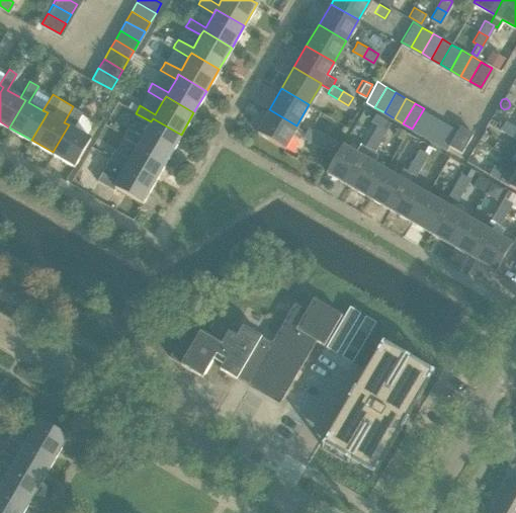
[(69,124),(53,152),(74,164),(90,138),(72,127),(82,111),(73,106),(64,122),(69,124)]
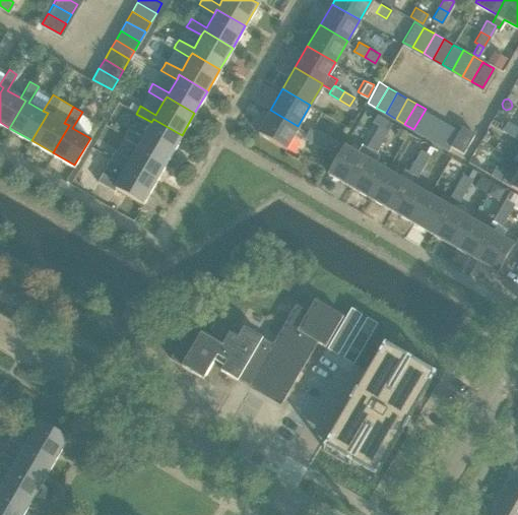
[(423,134),(435,114),(426,109),(413,129),(423,134)]
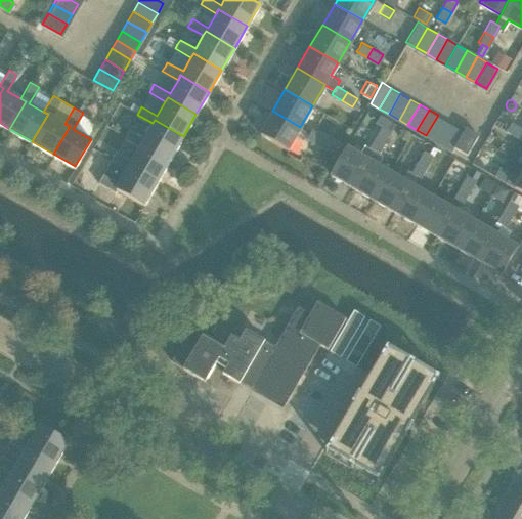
[(288,148),(300,127),(272,111),(260,132),(288,148)]
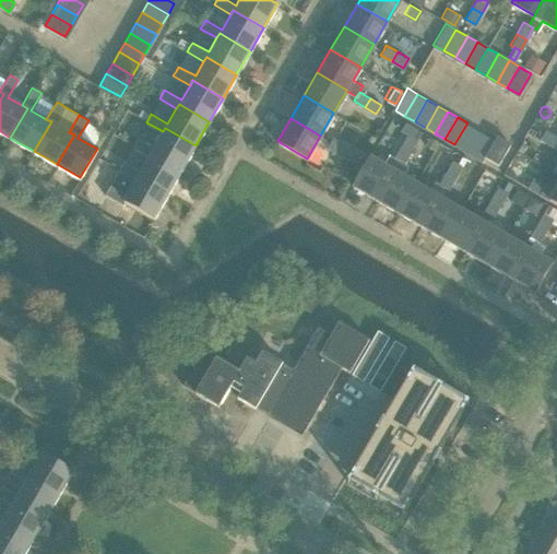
[(406,120),(401,129),(406,132),(412,136),(417,127),(416,126),(407,120),(406,120)]
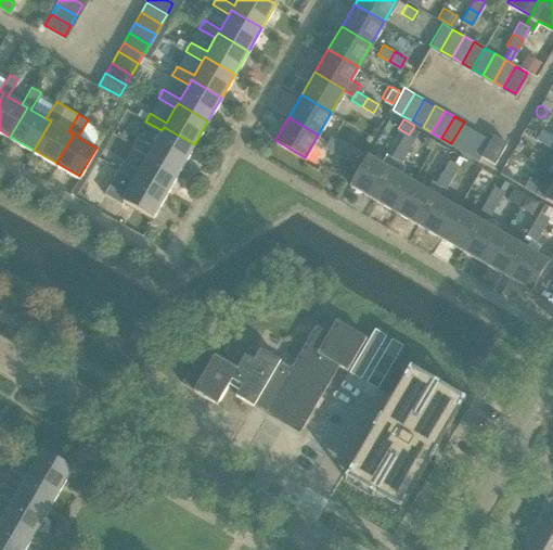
[(461,149),(473,127),(464,122),(451,143),(461,149)]
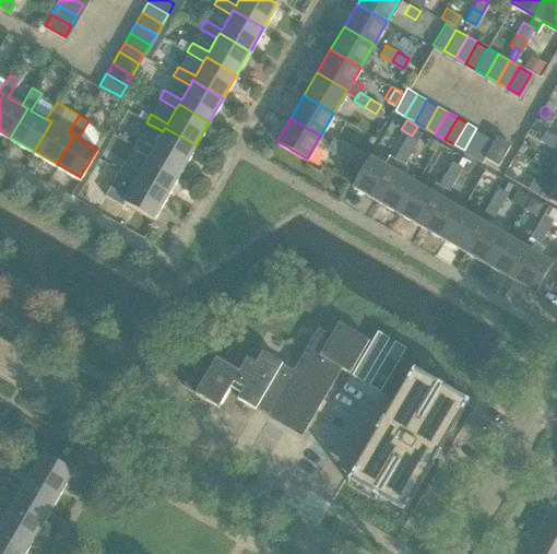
[(134,141),(132,146),(149,155),(152,151),(182,168),(196,145),(165,128),(163,131),(154,146),(138,137),(134,141)]
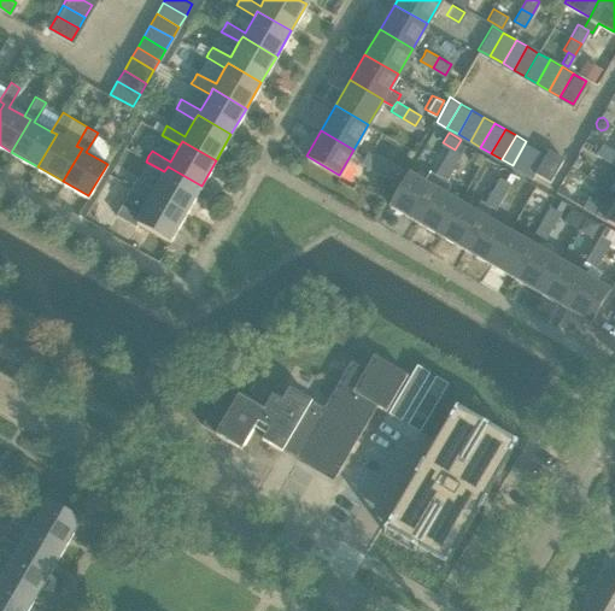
[(522,171),(536,147),(526,141),(513,165),(522,171)]
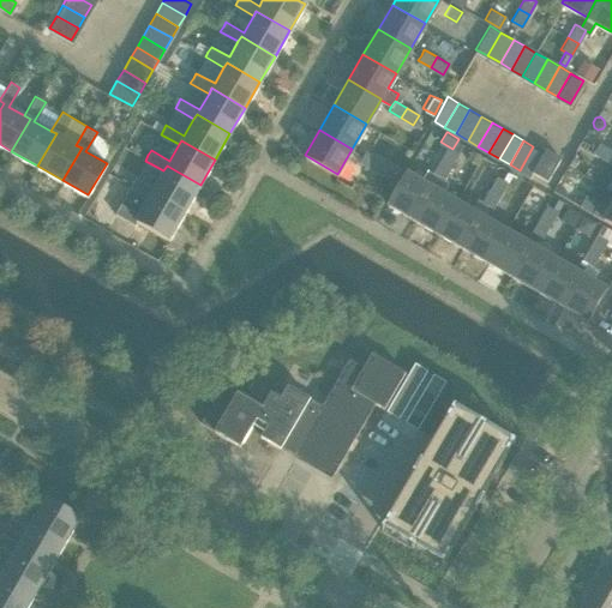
[(611,146),(600,140),(594,150),(607,157),(611,148),(611,146)]
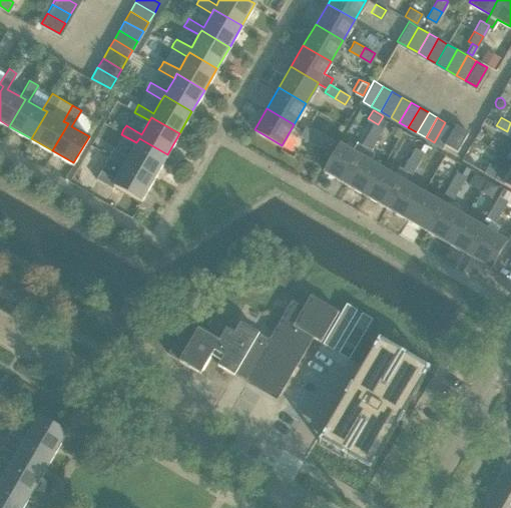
[(373,121),(366,133),(375,138),(382,126),(378,124),(373,121)]
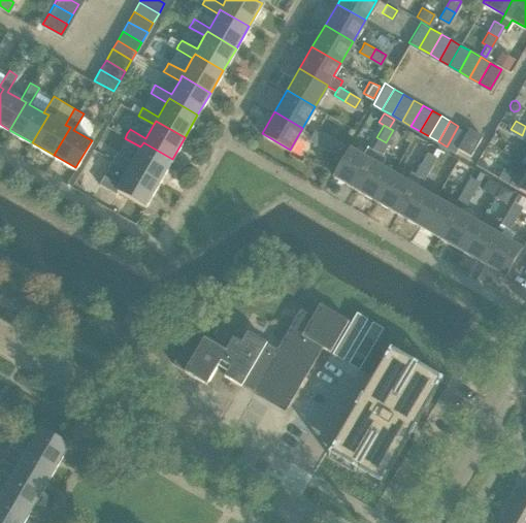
[(457,144),(458,145),(471,153),(483,133),(468,125),(466,130),(465,130),(457,144)]
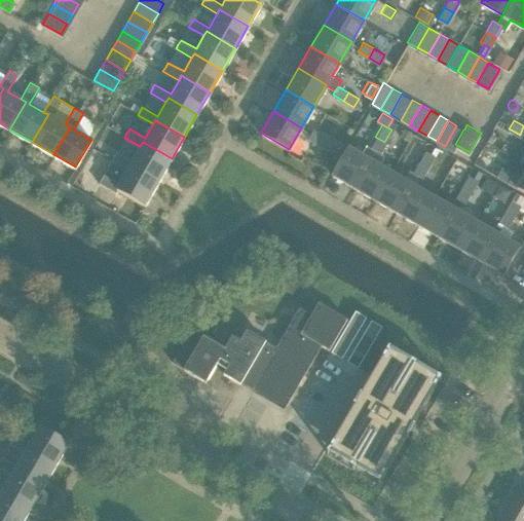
[(413,132),(404,125),(399,133),(409,138),(413,132)]
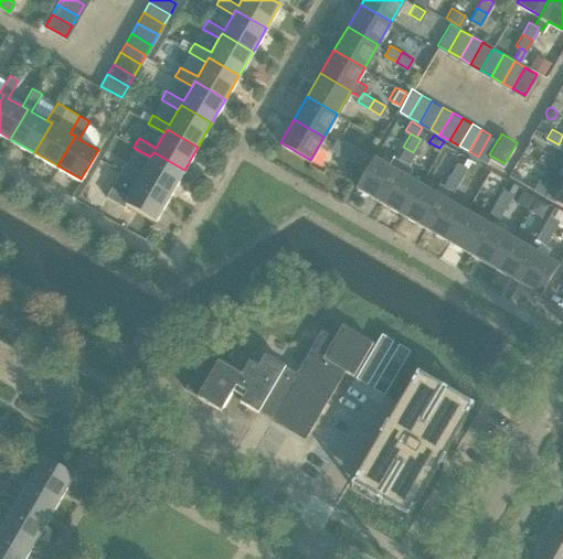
[(489,154),(498,139),(490,135),(478,157),(487,161),(490,156),(489,154)]
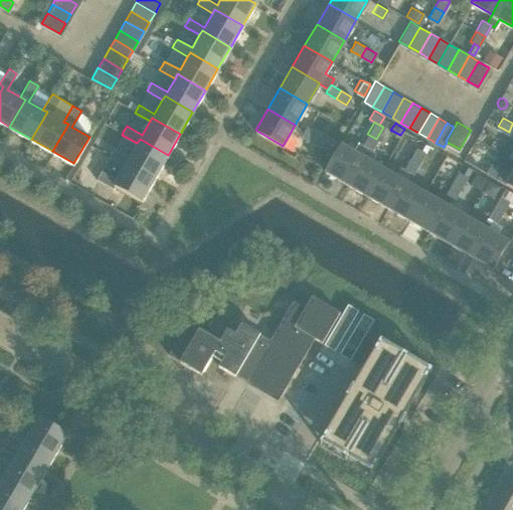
[(304,130),(302,135),(312,141),(317,132),(307,126),(304,130)]
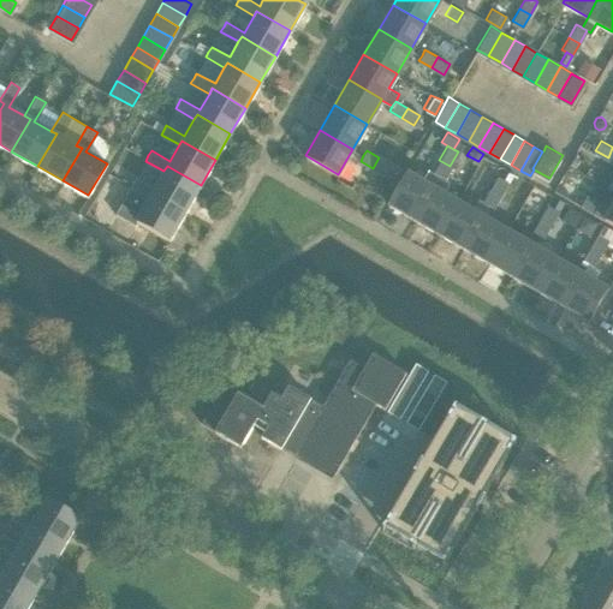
[(571,154),(566,162),(571,166),(576,157),(571,154)]
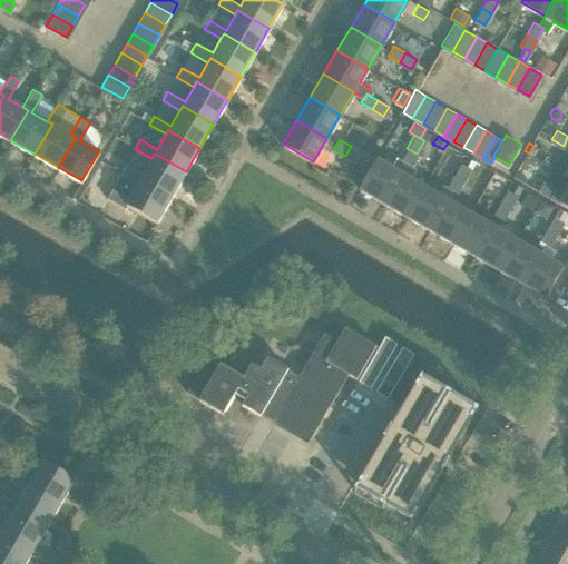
[(351,146),(345,156),(358,162),(363,152),(351,146)]
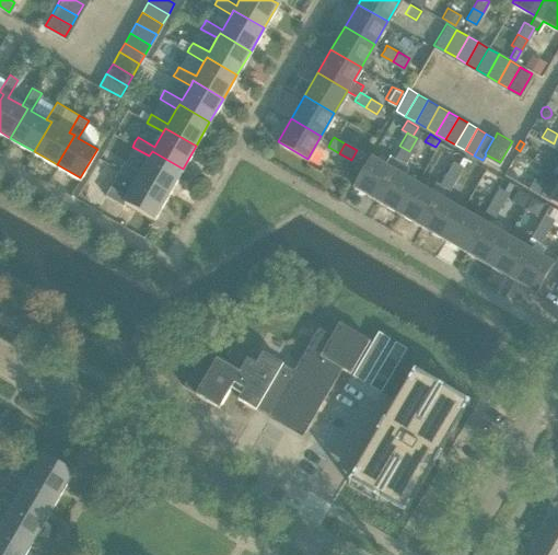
[(395,154),(394,155),(398,158),(404,161),(409,151),(399,146),(395,154)]
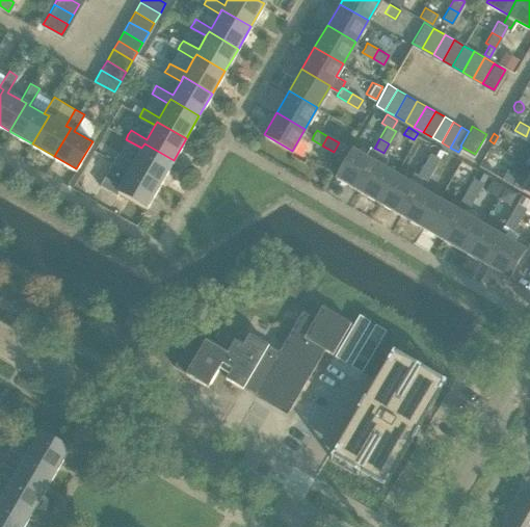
[(115,157),(113,161),(129,170),(131,166),(160,183),(174,160),(144,143),(141,148),(134,161),(117,153),(115,157)]
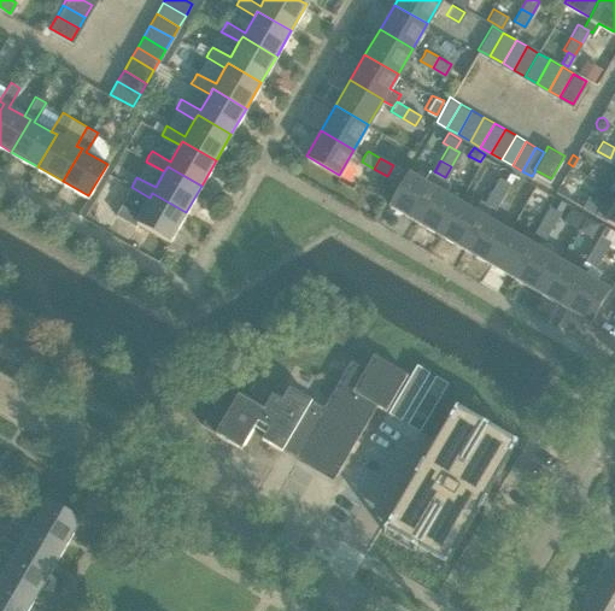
[(408,170),(388,204),(414,218),(439,174),(434,171),(429,169),(423,178),(408,170)]
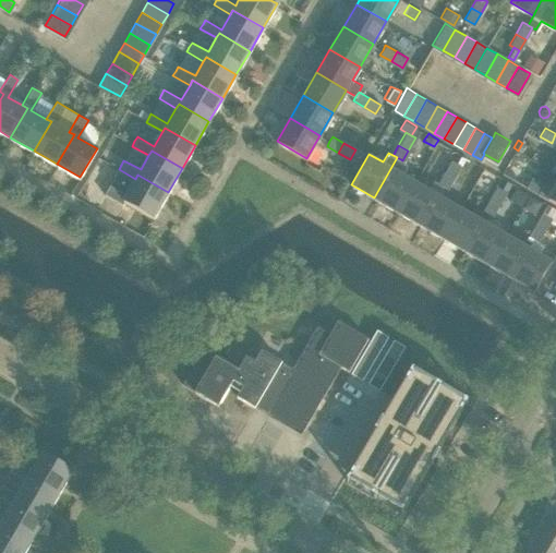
[(397,157),(374,197),(397,211),(414,180),(401,172),(407,164),(402,160),(397,157)]
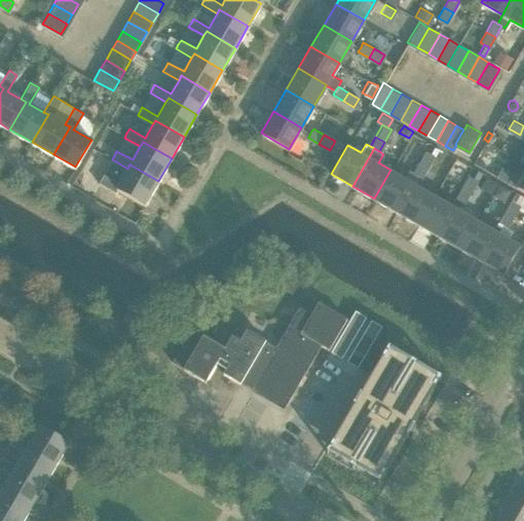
[(424,149),(418,159),(427,164),(434,154),(424,149)]
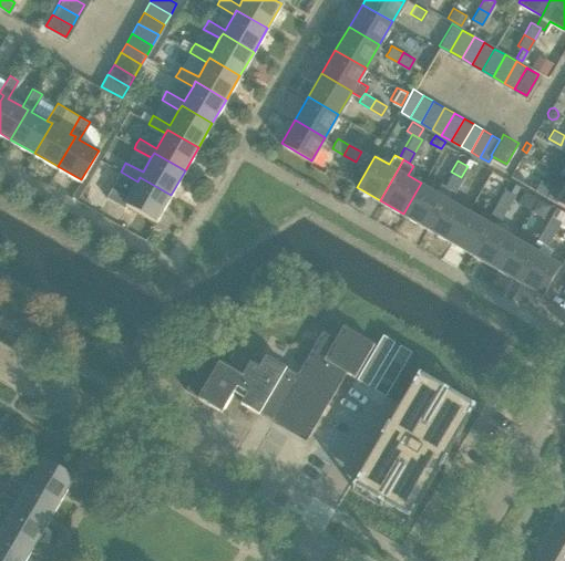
[(121,172),(106,195),(108,196),(123,205),(124,206),(125,203),(156,220),(171,195),(140,177),(137,182),(121,172)]
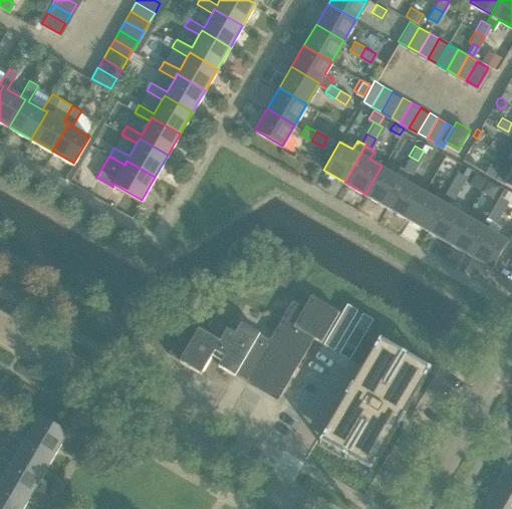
[(409,156),(403,167),(408,169),(412,172),(418,161),(409,156)]
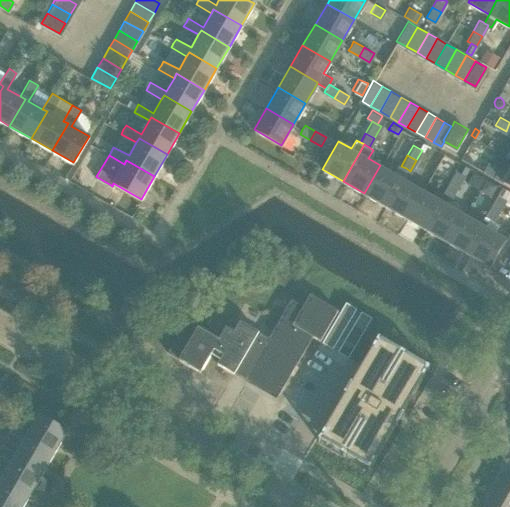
[(489,160),(484,169),(494,175),(499,166),(489,160)]
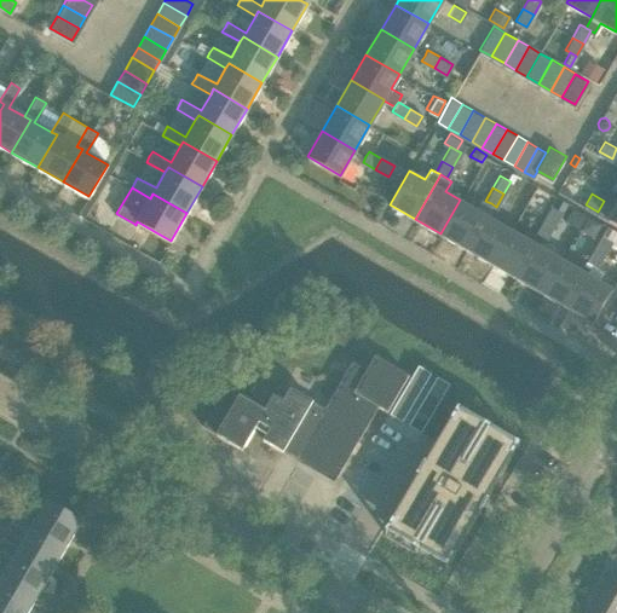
[(460,200),(440,233),(466,248),(485,214),(491,203),(485,201),(482,198),(476,209),(473,208),(460,200)]
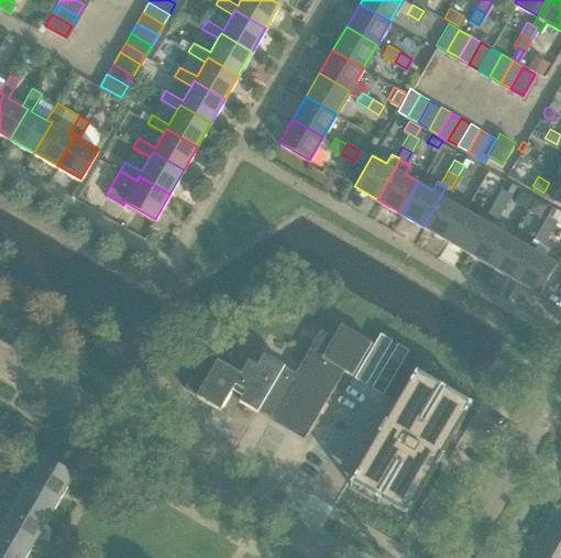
[(549,183),(543,193),(553,198),(560,201),(560,184),(559,188),(549,183)]
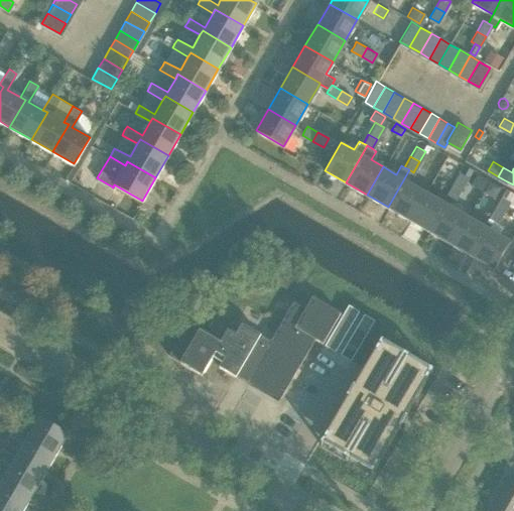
[(459,170),(453,180),(461,185),(467,175),(459,170)]
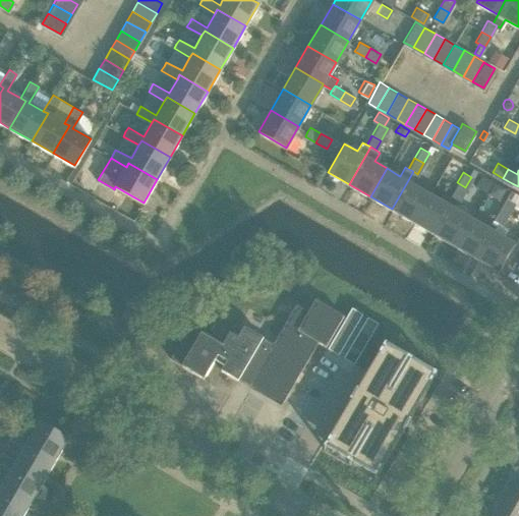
[(485,190),(492,179),(480,173),(474,184),(485,190)]
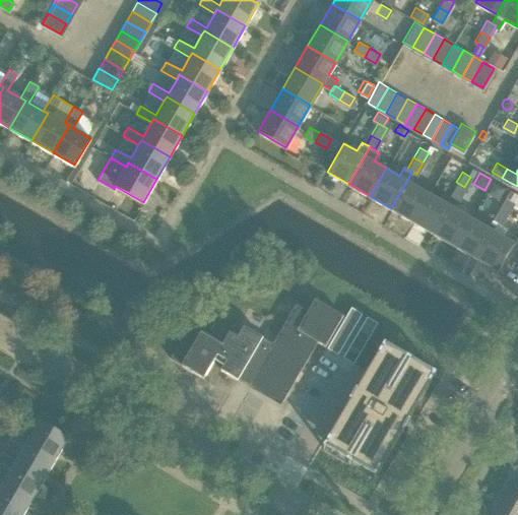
[(412,220),(429,192),(407,180),(391,208),(412,220)]
